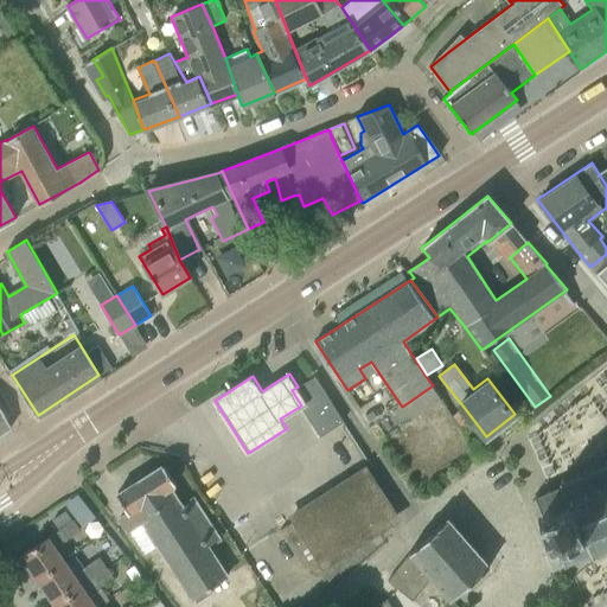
[(320,435),(342,422),(344,421),(315,376),(298,387),(292,390),(301,406),(320,435)]
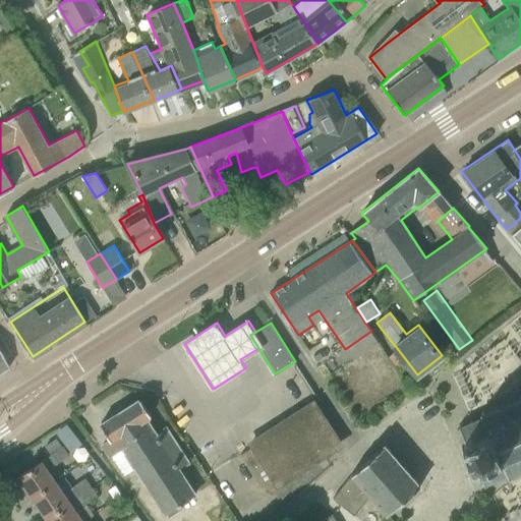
[(0,372),(9,366),(0,350),(0,372)]
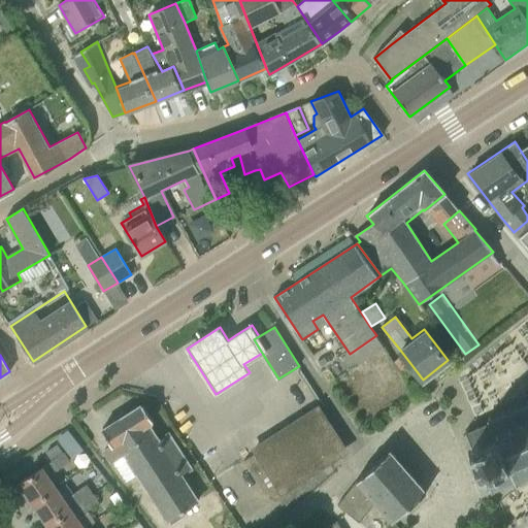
[(527,399),(526,400),(527,404),(517,408),(516,405),(513,406),(515,409),(504,414),(503,410),(500,411),(502,415),(492,419),(491,417),(491,416),(488,417),(489,420),(487,421),(488,423),(485,424),(485,425),(481,426),(476,428),(475,426),(472,427),(473,429),(468,432),(467,430),(465,430),(466,433),(465,433),(465,434),(463,435),(464,437),(466,436),(471,448),(469,448),(470,451),(469,451),(470,452),(467,453),(469,457),(472,456),(479,472),(476,473),(477,477),(481,475),(482,476),(482,475),(484,479),(485,479),(489,489),(487,490),(488,492),(490,491),(491,492),(492,492),(493,494),(495,493),(494,491),(499,488),(500,491),(502,490),(501,487),(510,483),(512,484),(515,483),(515,484),(517,484),(518,487),(521,486),(520,482),(527,477),(527,399)]
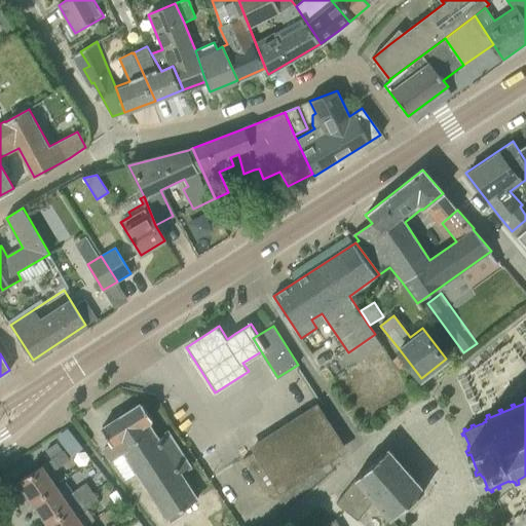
[(102,428),(110,442),(103,447),(112,460),(123,452),(136,472),(137,471),(167,519),(171,523),(186,514),(182,510),(198,499),(181,473),(191,466),(168,431),(159,438),(149,422),(153,419),(142,402),(102,428)]
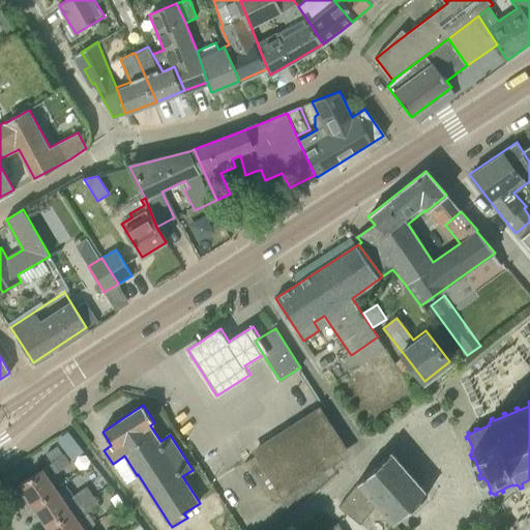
[(280,493),(283,497),(351,453),(320,406),(252,449),(256,455),(244,463),(268,500),(280,493)]
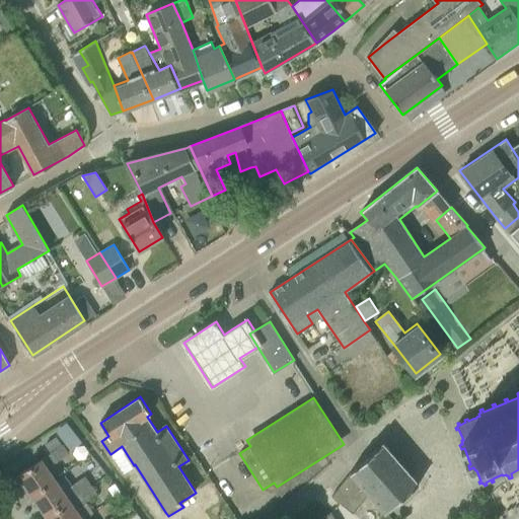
[(73,452),(83,444),(67,424),(58,432),(73,452)]
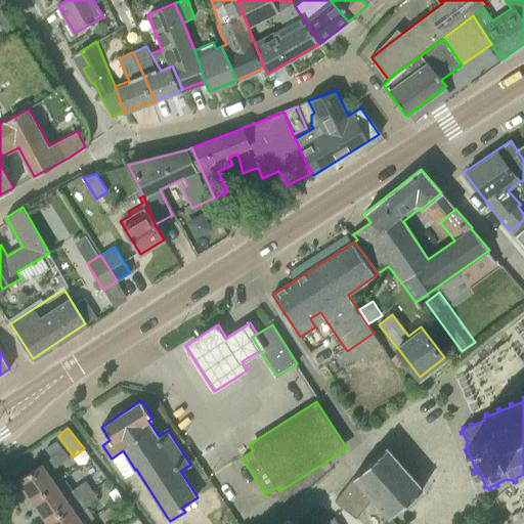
[(374,497),(391,517),(423,488),(387,447),(354,477),(336,501),(357,518),(374,497)]
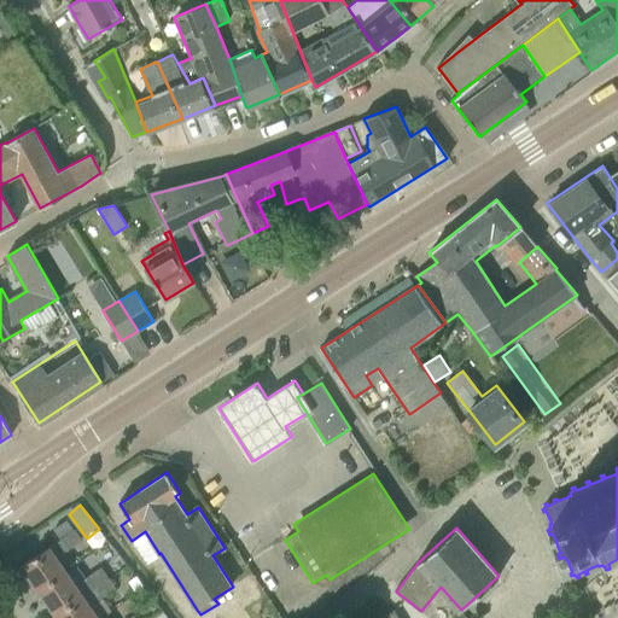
[(39,589),(68,570),(58,557),(83,540),(75,529),(60,538),(52,546),(23,565),(39,589)]
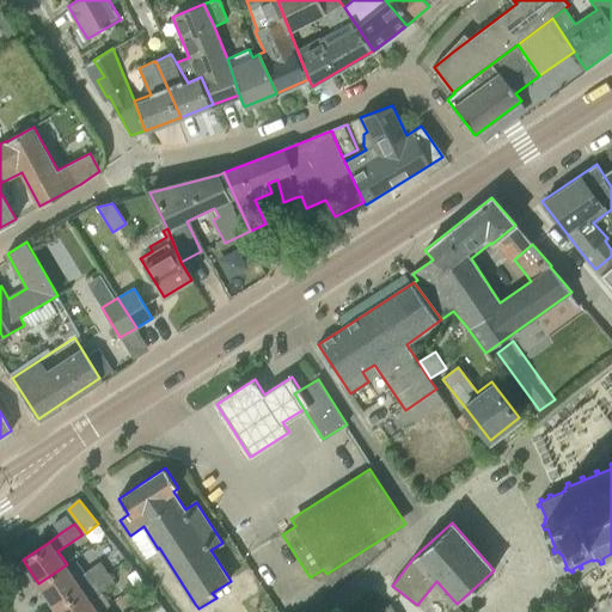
[(38,583),(56,607),(108,571),(101,561),(86,570),(86,571),(75,579),(67,564),(38,583)]
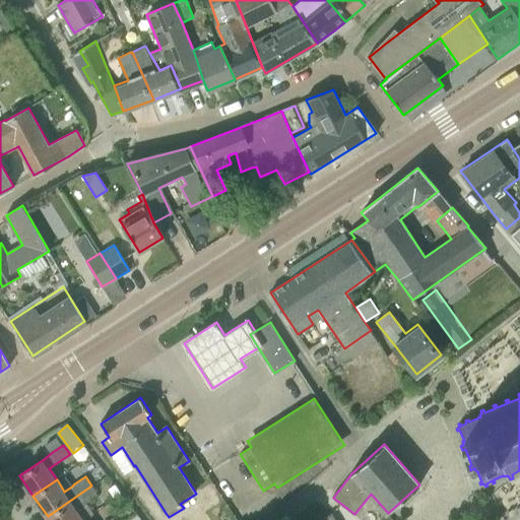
[(50,519),(84,519),(76,509),(86,503),(99,495),(91,485),(48,516),(50,519)]
